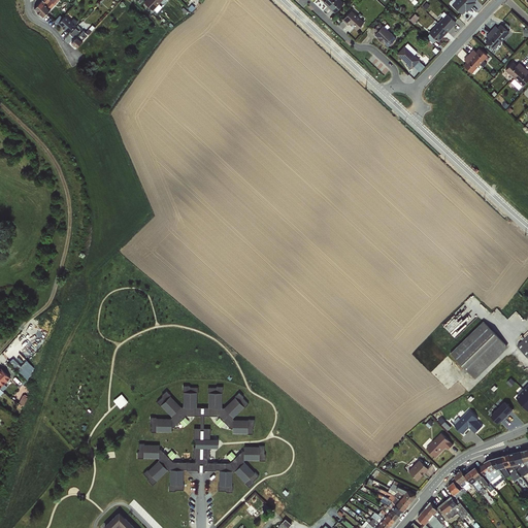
[(43,0),(36,8),(45,17),(60,0),(43,0)]
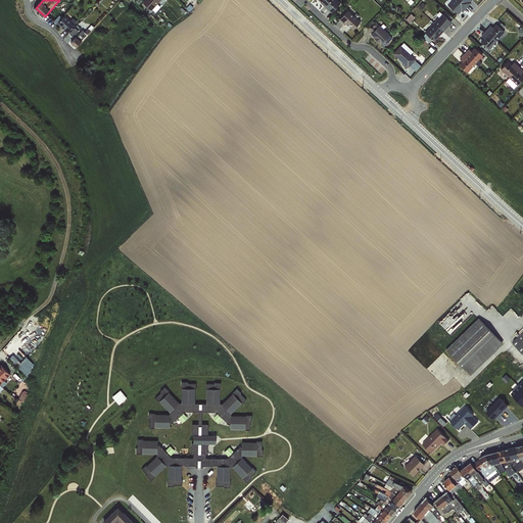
[(144,0),(142,2),(151,10),(160,0),(144,0)]
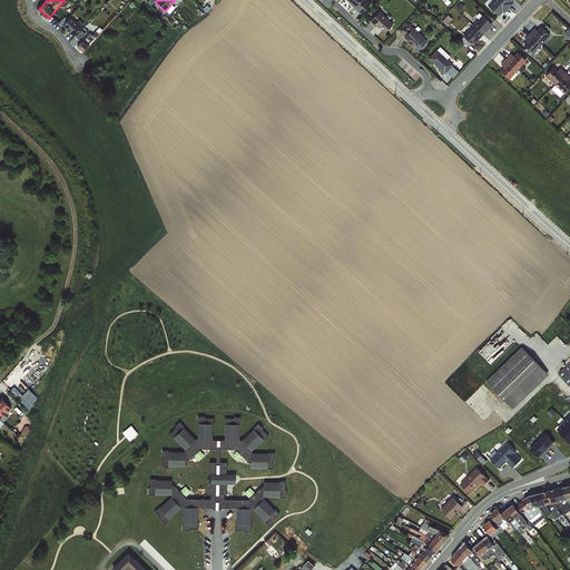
[(366,0),(353,0),(350,3),(362,15),(372,5),(366,0)]
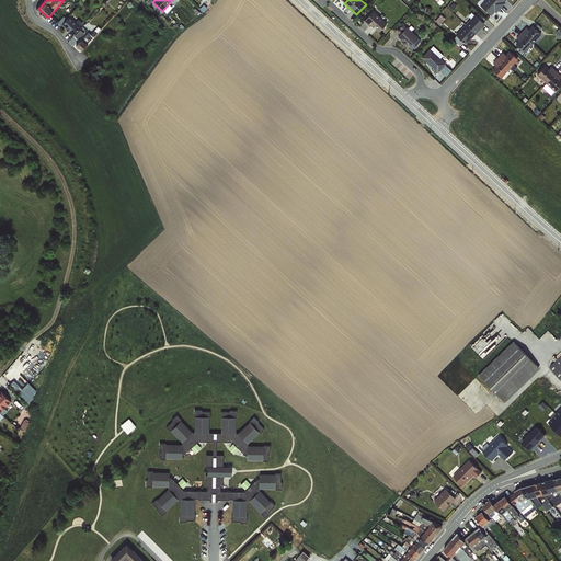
[(485,0),(480,7),(491,16),(495,12),(497,13),(506,4),(505,2),(506,0),(485,0)]
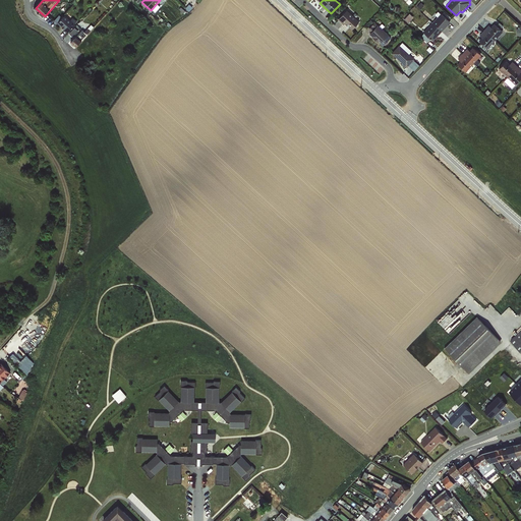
[(350,8),(339,20),(348,30),(349,29),(352,31),(362,20),(350,8)]
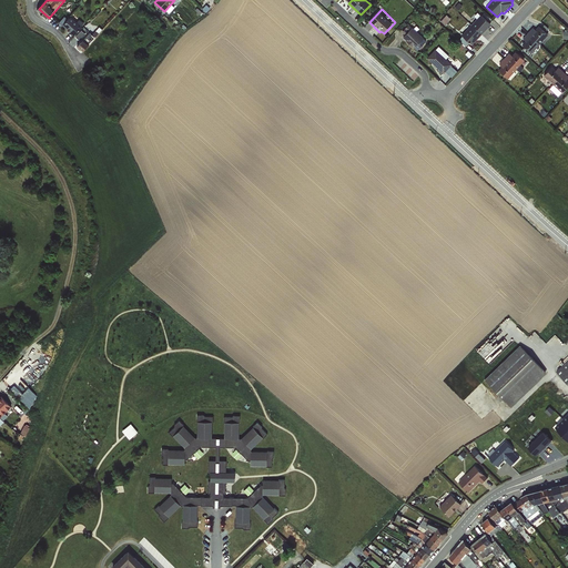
[(80,19),(79,21),(71,16),(64,26),(77,36),(85,22),(80,19)]
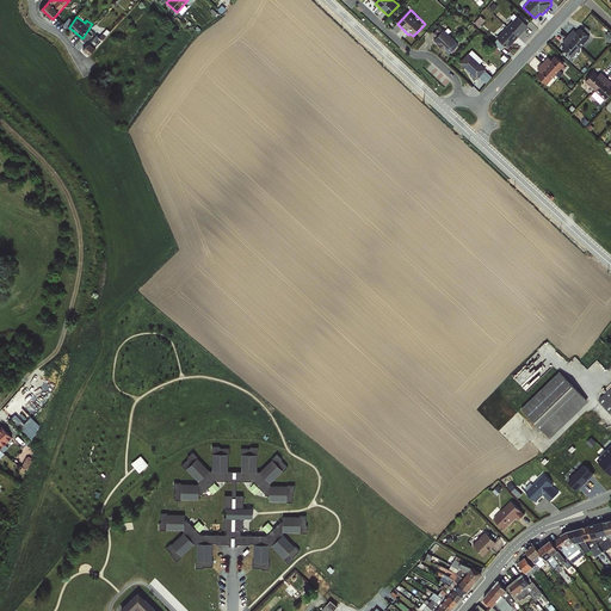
[(481,17),(474,24),(479,29),(486,22),(481,17)]
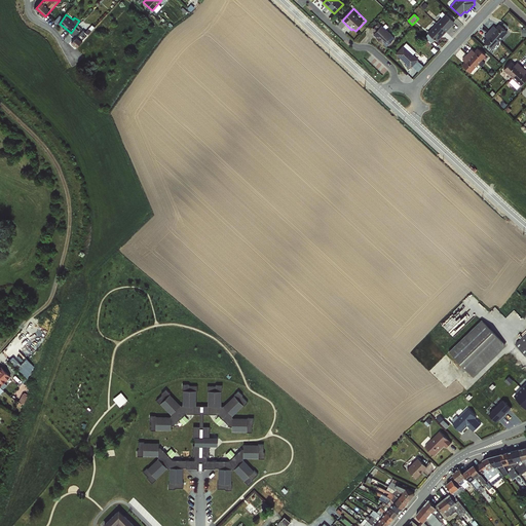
[(446,14),(427,34),(437,42),(455,24),(446,14)]
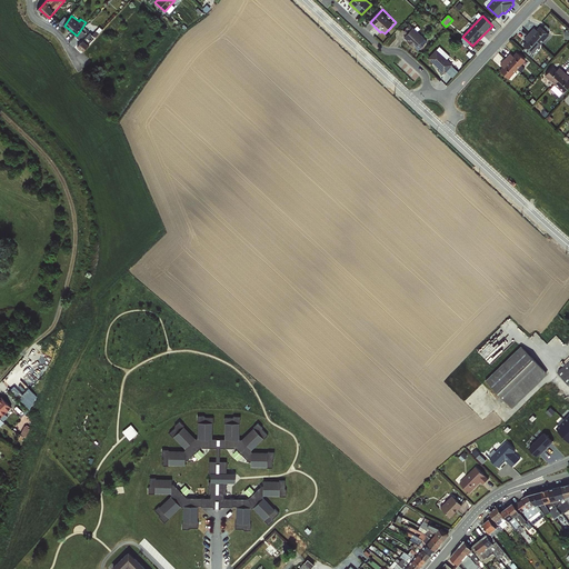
[(79,48),(83,52),(103,30),(99,26),(79,48)]
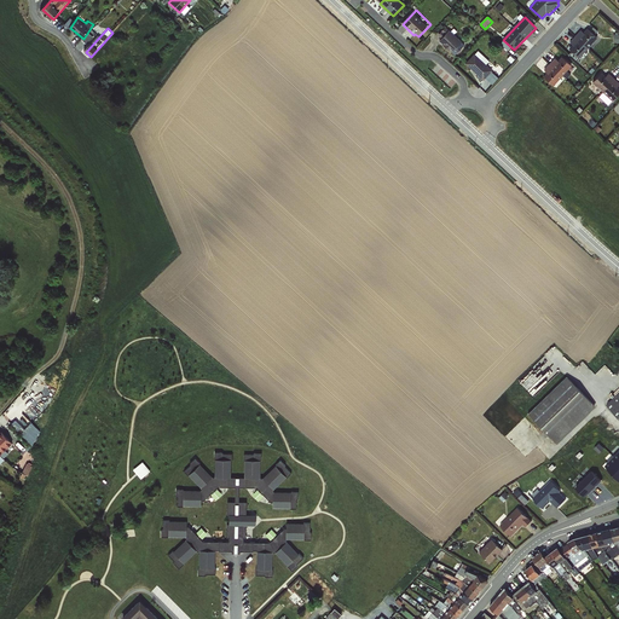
[(570,51),(582,62),(589,55),(586,52),(589,50),(591,52),(602,41),(590,29),(584,35),(582,32),(571,42),(574,46),(570,51)]
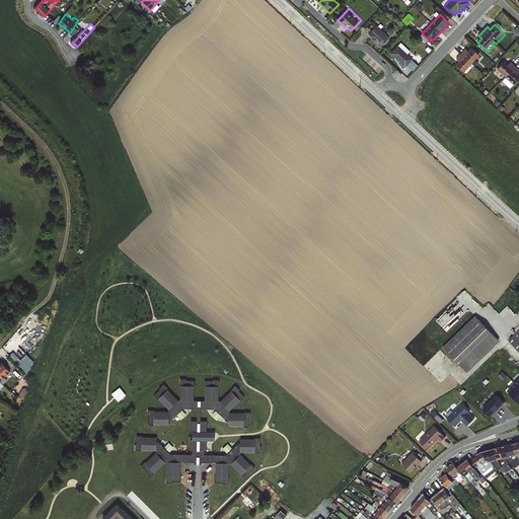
[(377,26),(368,35),(378,45),(387,35),(377,26)]
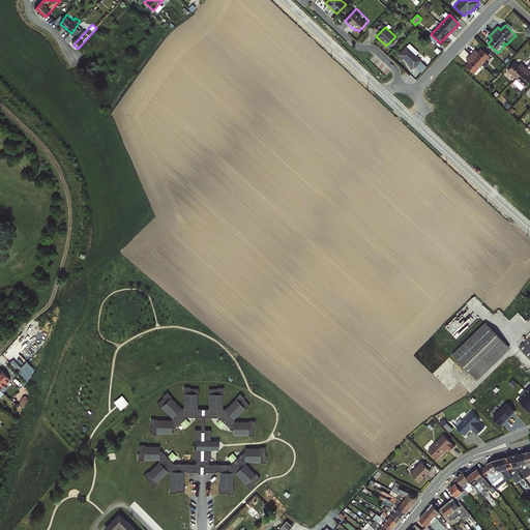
[(77,28),(71,33),(75,36),(80,30),(77,28)]
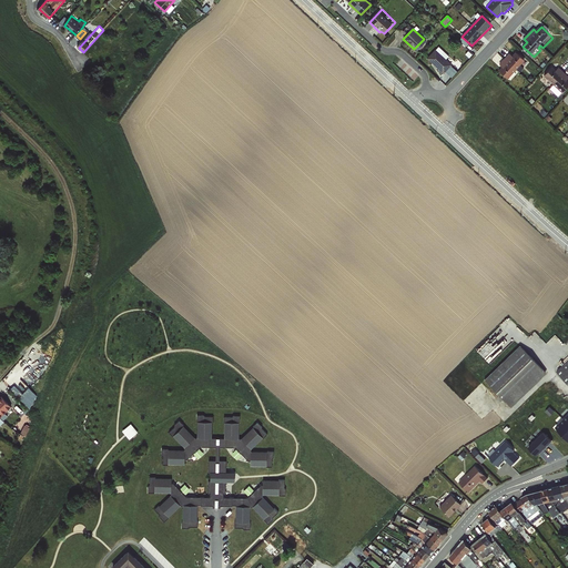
[(439,47),(427,59),(444,75),(446,73),(453,79),(458,73),(452,67),(456,63),(439,47)]
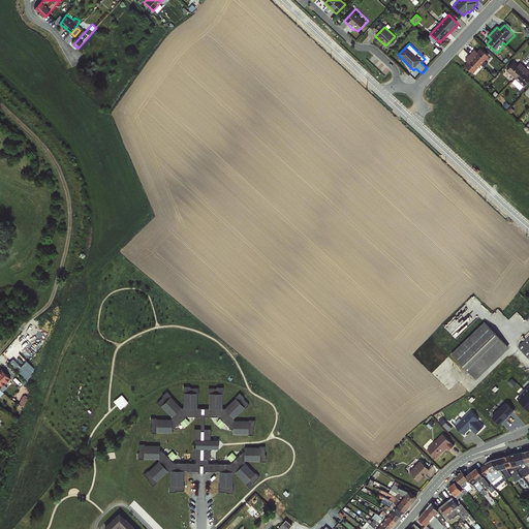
[(466,67),(473,74),(490,57),(481,51),(478,54),(475,51),(465,61),(469,64),(466,67)]
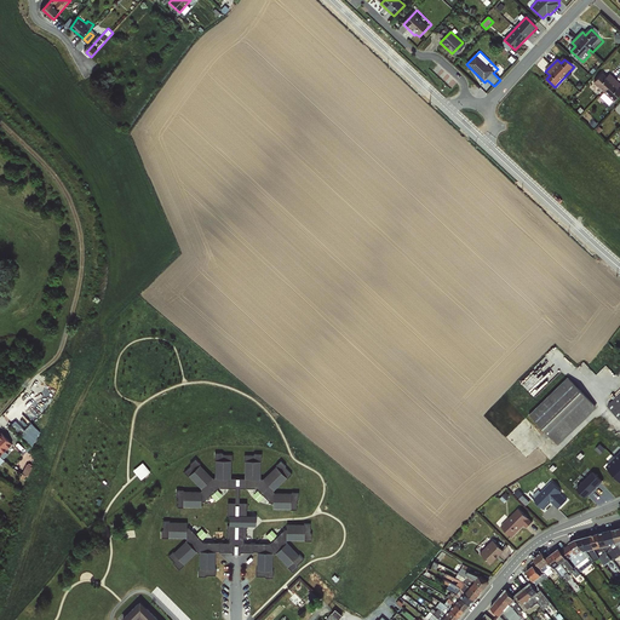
[(603,74),(595,84),(615,102),(619,95),(619,89),(619,86),(619,84),(609,75),(607,78),(603,74)]
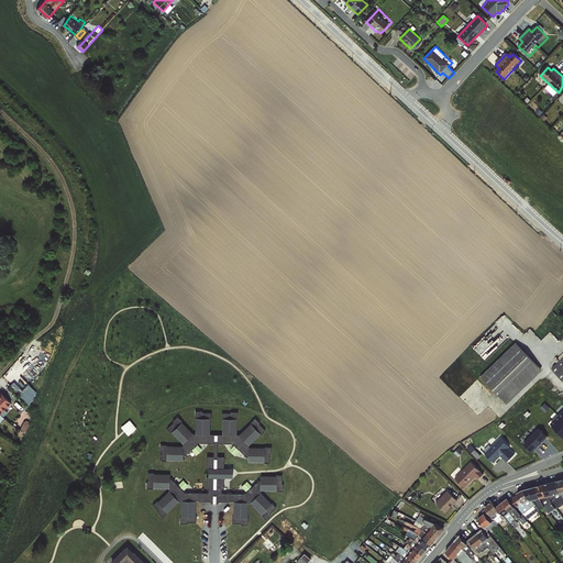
[(514,329),(517,326),(509,318),(506,321),(514,329)]
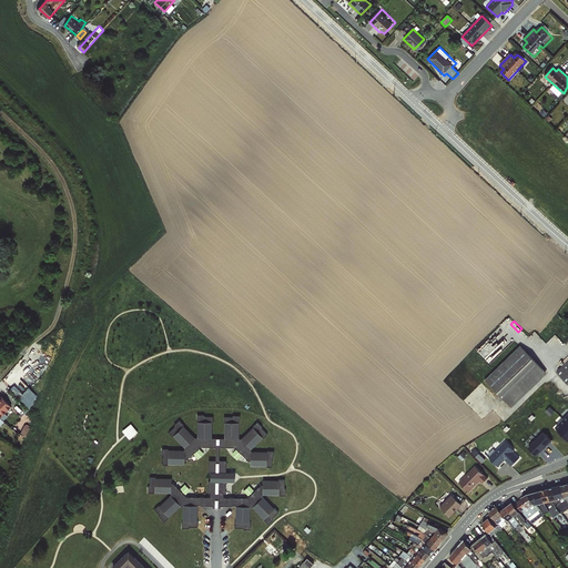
[(500,342),(506,333),(497,327),(485,346),(484,345),(480,352),(488,356),(487,358),(492,361),(497,351),(499,353),(505,344),(500,342)]
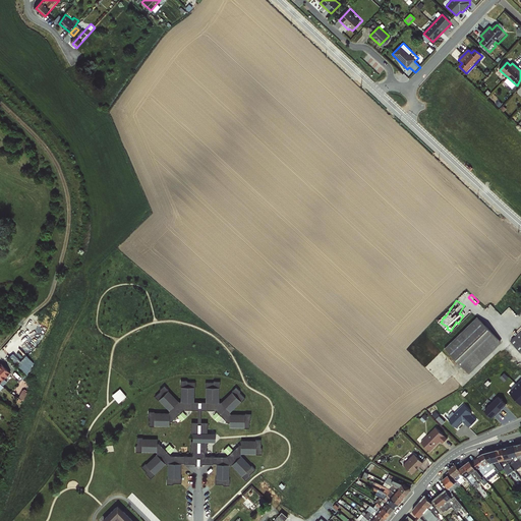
[(478,315),(445,347),(469,373),(504,341),(478,315)]
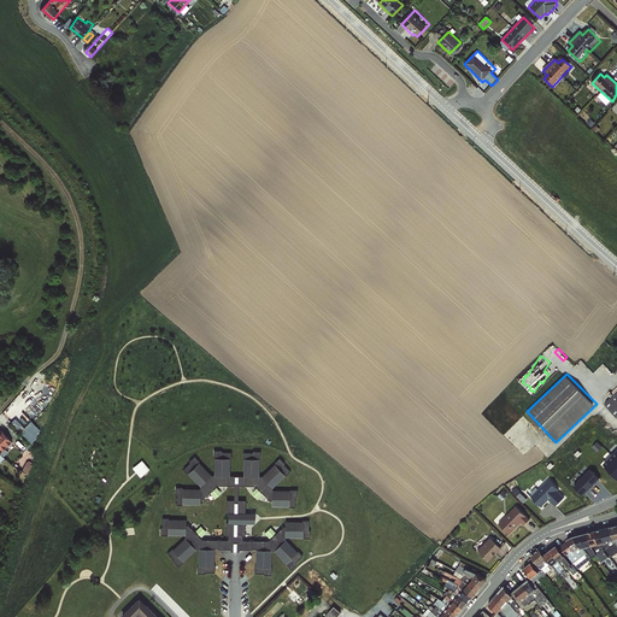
[(616,413),(616,387),(612,393),(615,394),(606,403),(616,413)]
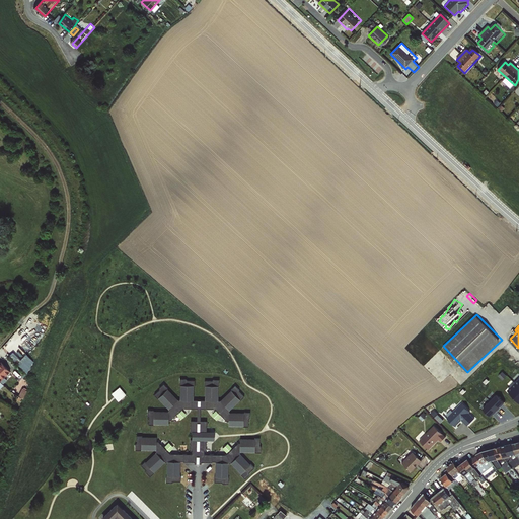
[(1,362),(0,362),(0,380),(9,371),(1,362)]
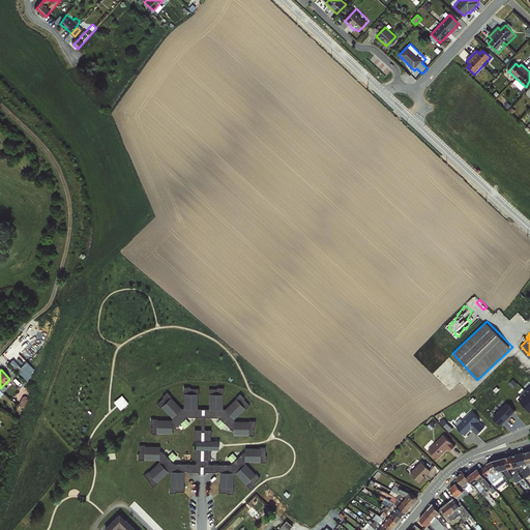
[(529,408),(529,386),(519,399),(529,408)]
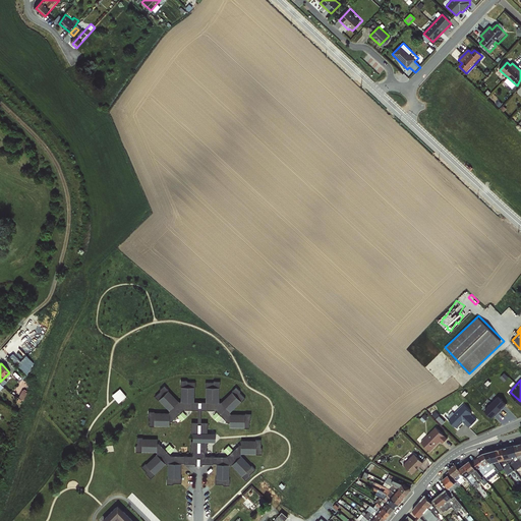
[(227,456),(221,456),(205,456),(205,453),(207,452),(208,442),(215,442),(216,433),(208,433),(208,422),(200,422),(201,410),(217,410),(228,423),(229,423),(230,427),(249,427),(249,420),(251,419),(250,413),(230,413),(230,411),(245,398),(240,394),(240,391),(236,387),(222,402),(219,402),(220,382),(215,381),(214,382),(206,383),(206,401),(194,401),(194,383),(187,382),(186,381),(181,381),(180,386),(181,387),(181,401),(178,401),(168,391),(168,389),(164,385),(160,390),(160,393),(156,397),(169,410),(169,412),(167,413),(155,412),(154,411),(149,411),(148,417),(150,418),(150,426),(154,426),(154,425),(169,425),(169,421),(171,421),(174,418),(183,410),(197,410),(197,421),(191,422),(190,452),(192,453),(192,455),(171,455),(158,442),(157,439),(137,438),(136,446),(135,446),(136,452),(156,452),(156,455),(141,467),(147,472),(147,473),(151,478),(165,464),(167,464),(167,484),(172,484),(173,483),(181,483),(181,464),(194,464),(195,465),(201,465),(201,464),(216,464),(215,483),(222,484),(224,485),(229,485),(230,480),(229,479),(229,465),(232,465),(246,479),(250,476),(250,474),(255,469),(241,456),(241,453),(262,454),(263,449),(261,447),(261,440),(241,441),(241,444),(239,445),(227,456)]
